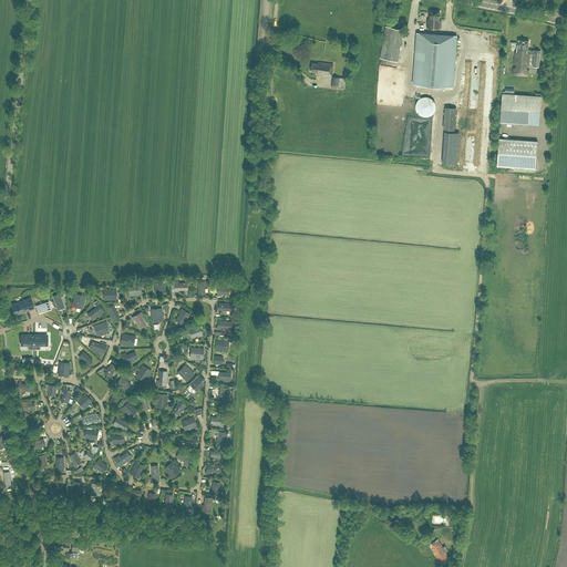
[(429,20),(428,20),(426,28),(441,29),(441,26),(439,26),(440,11),(430,11),(429,20)]
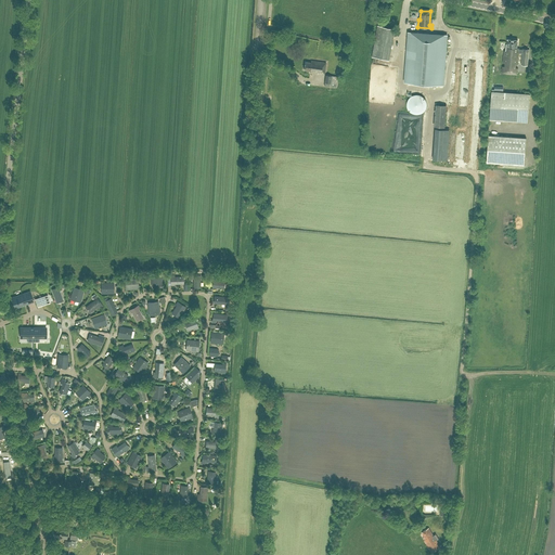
[(395,29),(377,25),(375,39),(372,56),(389,60),(395,29)]
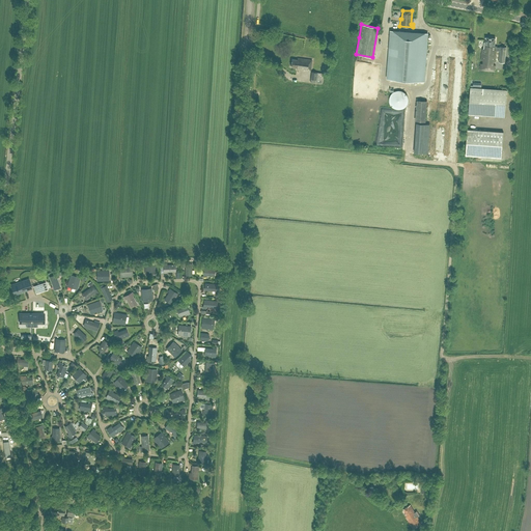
[(391,30),(387,78),(424,81),(427,33),(391,30)]
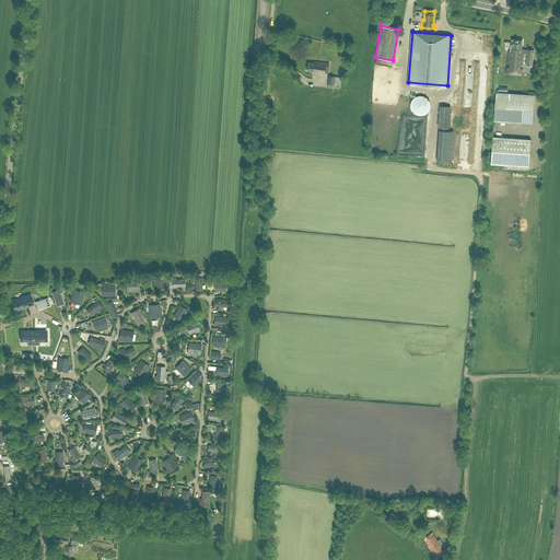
[(522,47),(522,41),(512,39),(512,44),(511,44),(510,50),(509,50),(508,63),(509,63),(509,67),(508,67),(506,73),(522,76),(522,70),(522,68),(521,68),(521,65),(523,66),(524,54),(526,54),(526,66),(533,66),(534,48),(527,48),(527,49),(524,48),(522,47)]
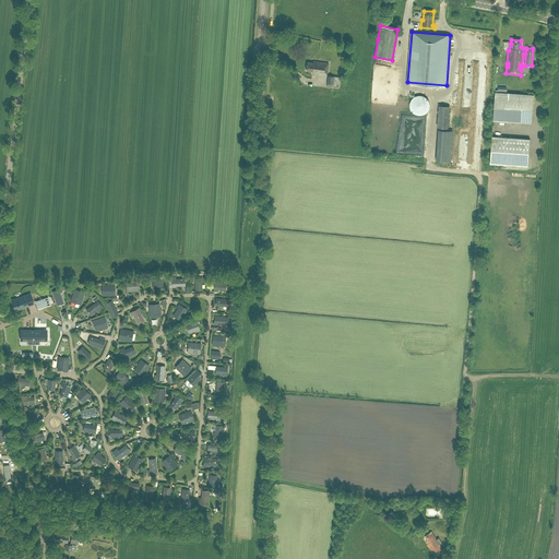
[(328,63),(312,61),(312,63),(307,62),(306,70),(316,72),(316,73),(322,74),(323,73),(326,74),(328,63)]
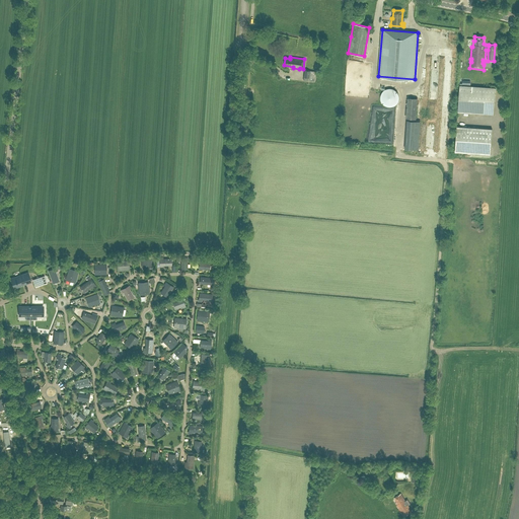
[(314,81),(314,79),(315,71),(304,70),(303,77),(303,80),(308,81),(314,81)]
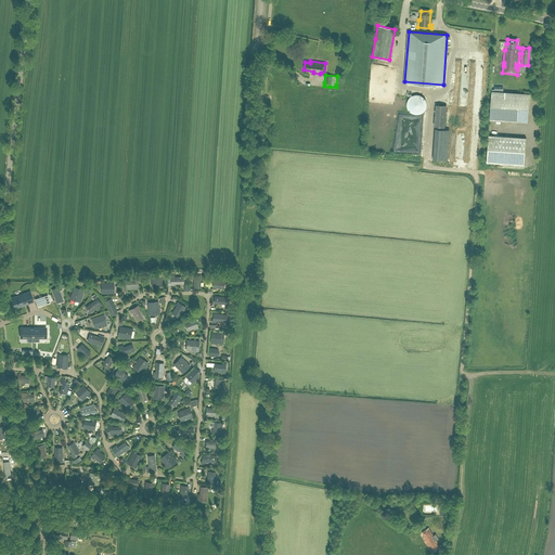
[(527,121),(529,93),(503,92),(500,91),(491,91),(490,119),(527,121)]
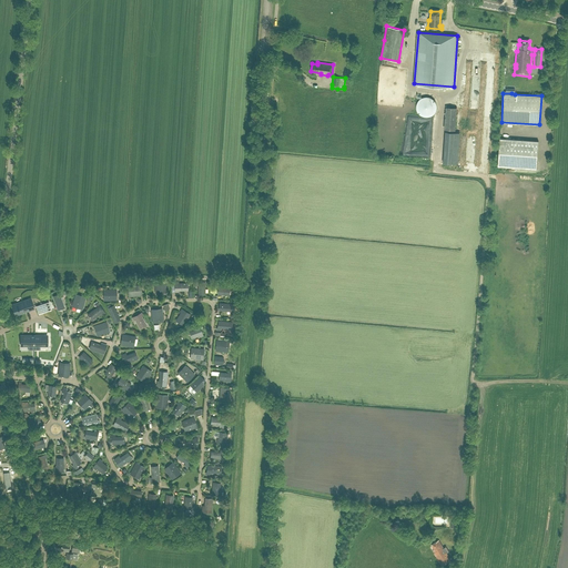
[(426,97),(425,97),(419,99),(417,101),(416,104),(416,109),(417,112),(419,114),(425,117),(428,117),(432,115),(434,113),(436,110),(436,107),(435,101),(433,99),(429,97),(426,97)]
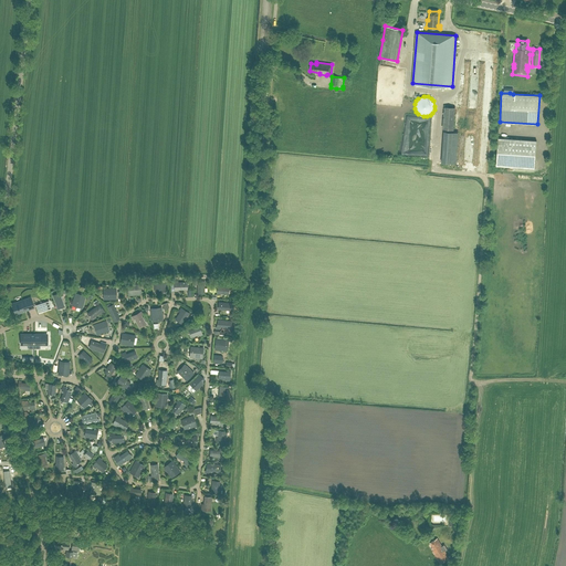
[(534,167),(536,139),(498,136),(495,164),(534,167)]
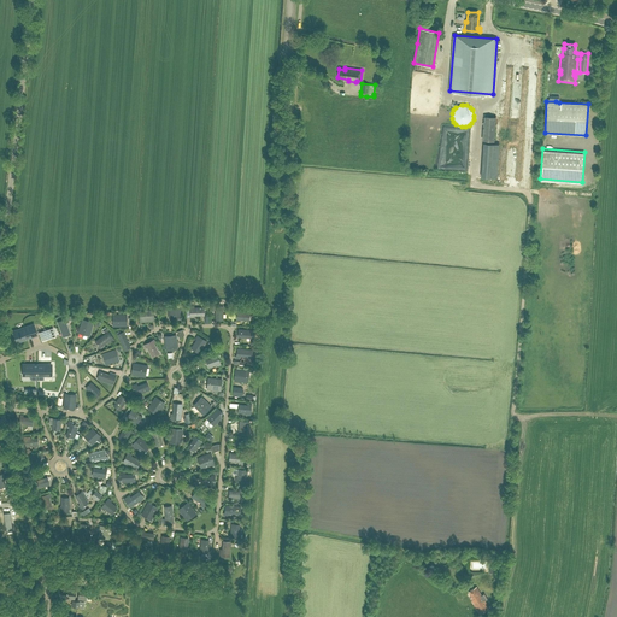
[(169,316),(180,316),(180,304),(168,304),(169,316)]
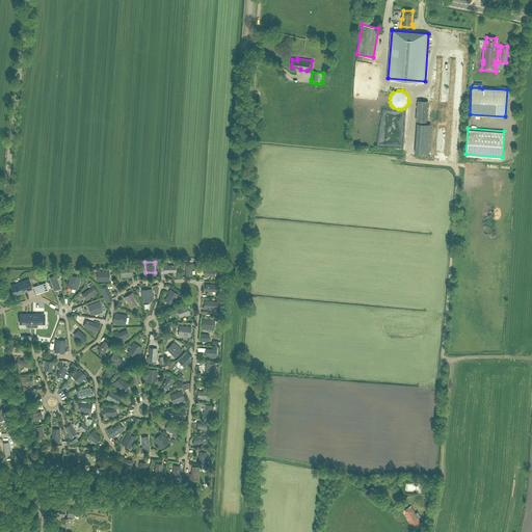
[(191,275),(191,264),(185,264),(185,263),(182,264),(182,267),(185,267),(185,275),(191,275)]
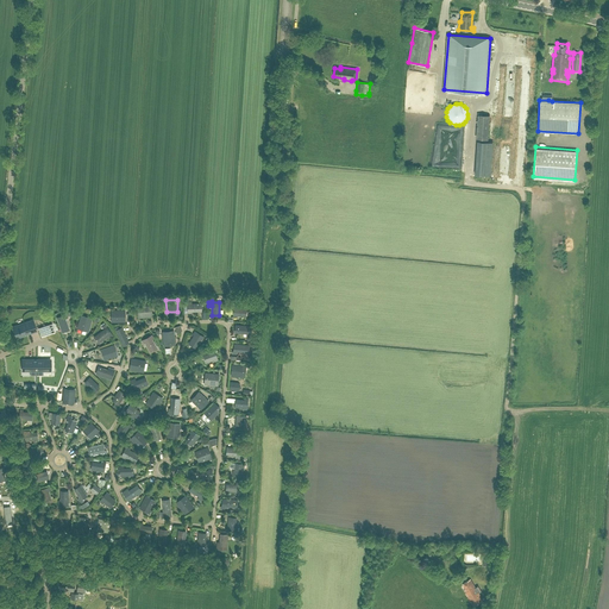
[(190,303),(190,302),(187,302),(187,313),(190,313),(190,312),(200,312),(200,303),(190,303)]
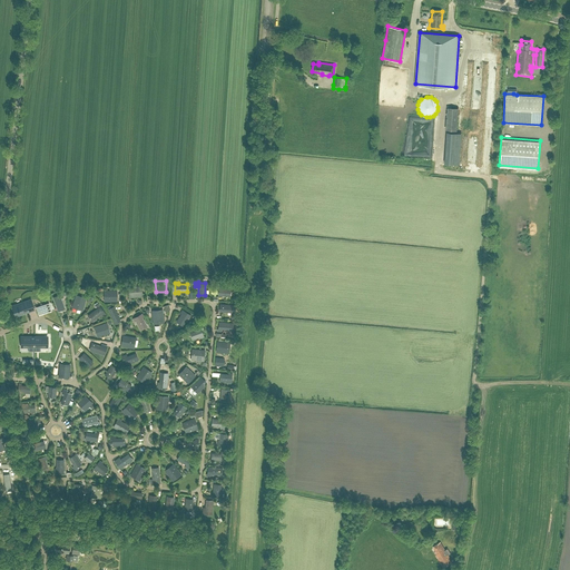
[(141,296),(141,286),(130,286),(131,295),(137,295),(137,296),(141,296)]
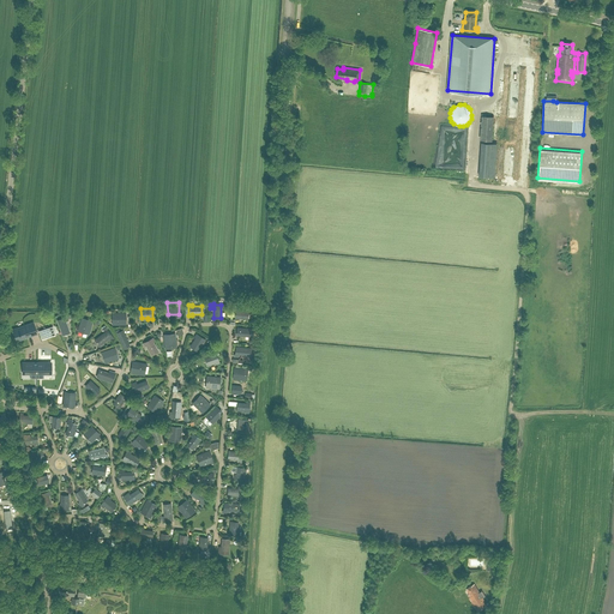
[(247,319),(248,311),(239,309),(239,308),(235,308),(234,319),(239,319),(239,318),(247,319)]
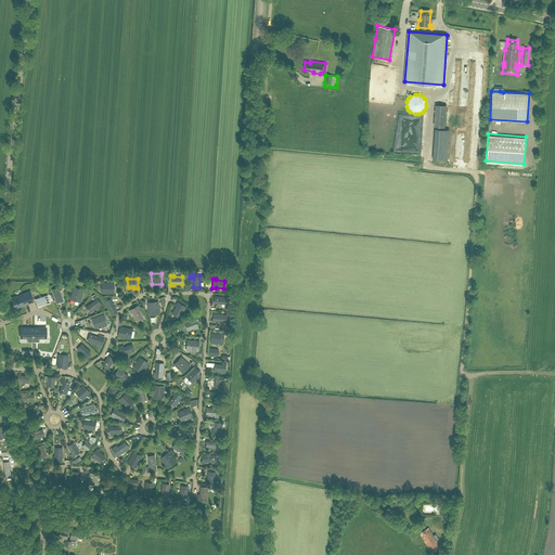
[(103,294),(113,294),(114,294),(114,283),(102,283),(103,294)]
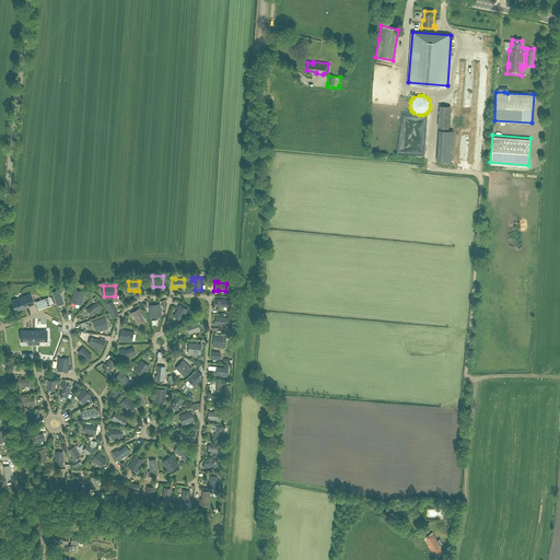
[(57,303),(62,301),(60,293),(61,292),(60,289),(53,291),(57,303)]
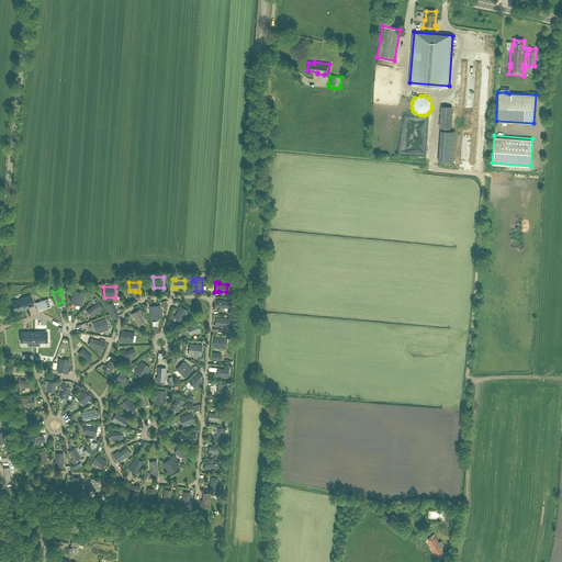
[(81,304),(85,294),(75,291),(71,301),(81,304)]
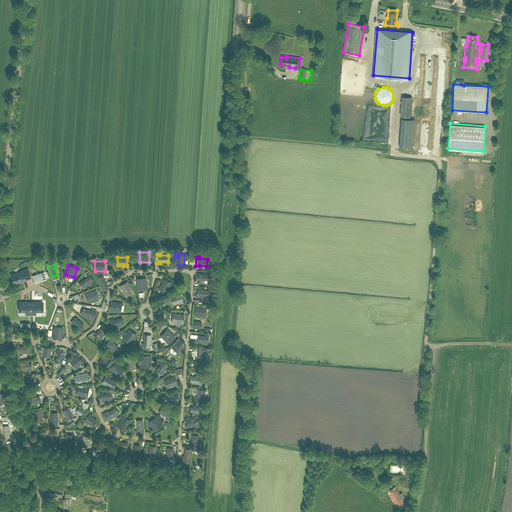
[(27,269),(11,274),(12,277),(13,279),(14,279),(16,278),(17,280),(17,282),(22,281),(22,280),(23,280),(24,280),(27,279),(26,278),(29,277),(28,273),(27,269)]
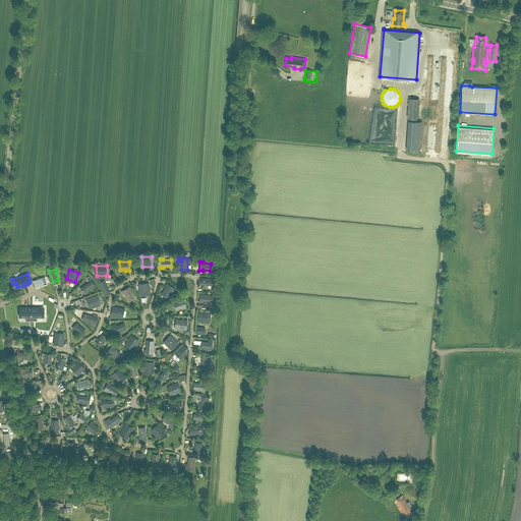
[(214,287),(214,285),(213,285),(214,279),(200,278),(200,284),(211,285),(210,287),(214,287)]
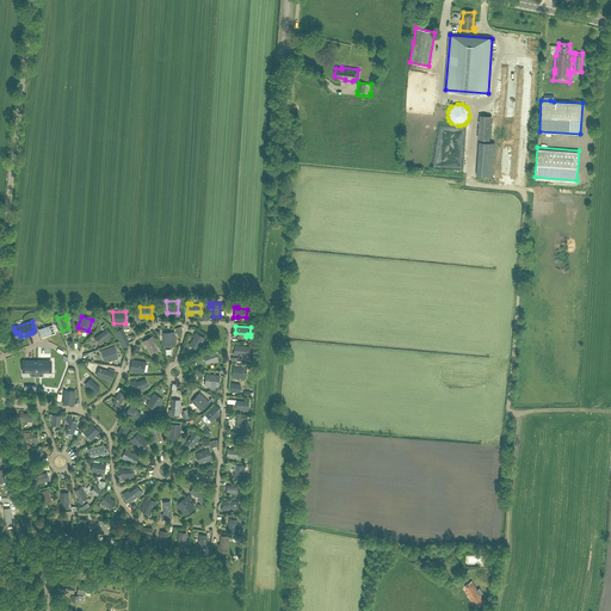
[(121,328),(116,332),(124,346),(129,344),(121,328)]
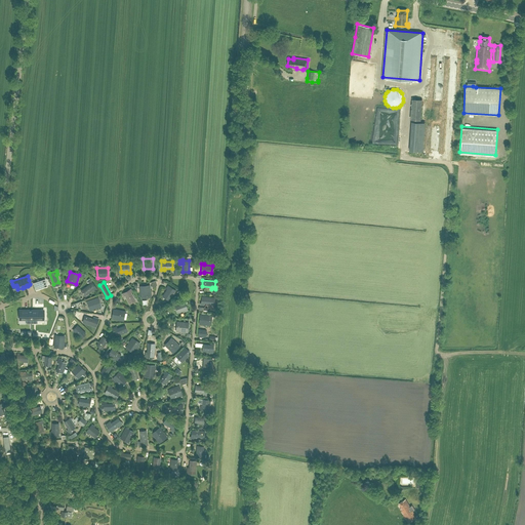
[(94,291),(96,289),(92,283),(81,290),(85,295),(93,289),(94,291)]
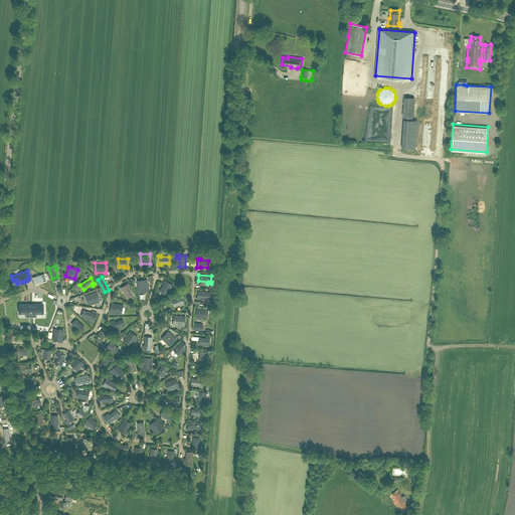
[(138,291),(147,290),(146,280),(137,281),(138,291)]
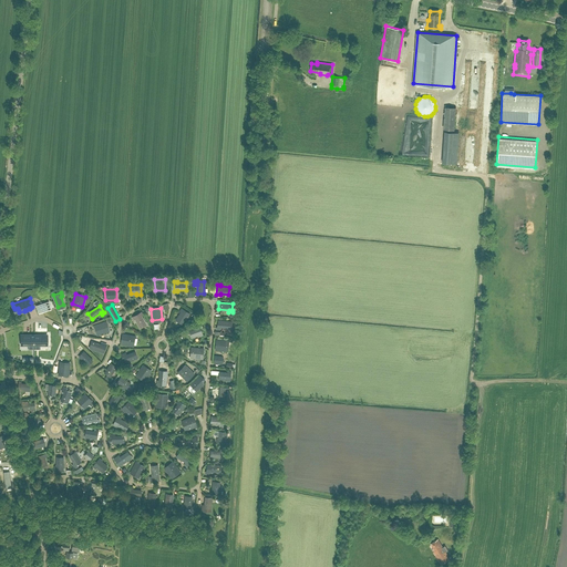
[(187,317),(189,313),(181,308),(178,311),(179,312),(175,319),(182,323),(186,316),(187,317)]
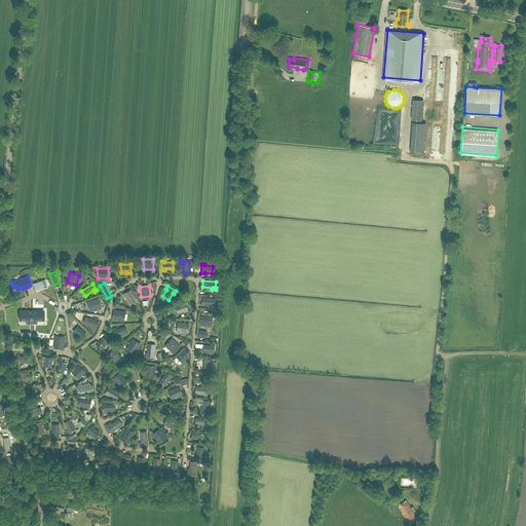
[(135,299),(130,293),(132,292),(130,289),(122,294),(123,296),(124,296),(127,301),(132,299),(132,300),(135,299)]
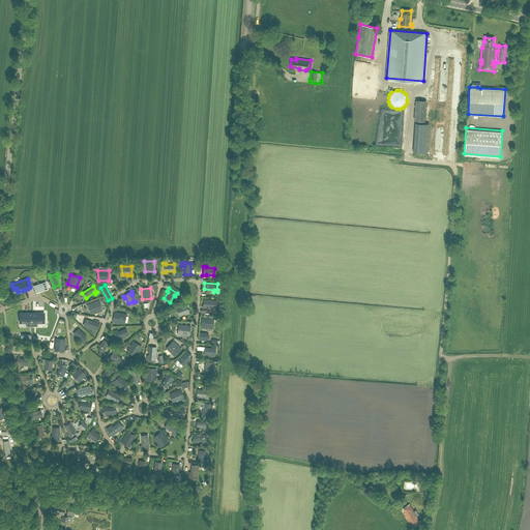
[(215,306),(216,300),(203,299),(203,305),(202,305),(202,307),(205,308),(205,306),(215,306)]
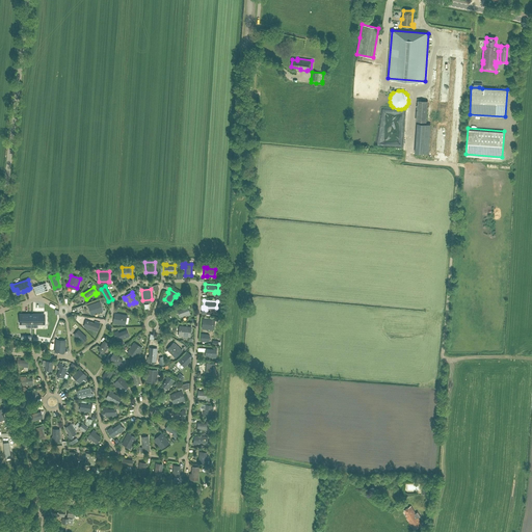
[(92,313),(102,310),(100,301),(89,304),(92,313)]
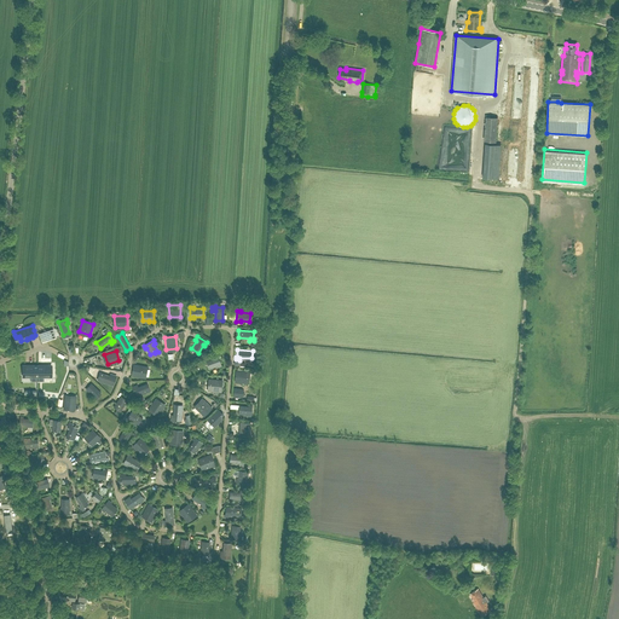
[(218,368),(221,366),(218,356),(213,357),(214,358),(206,362),(208,369),(217,366),(218,368)]
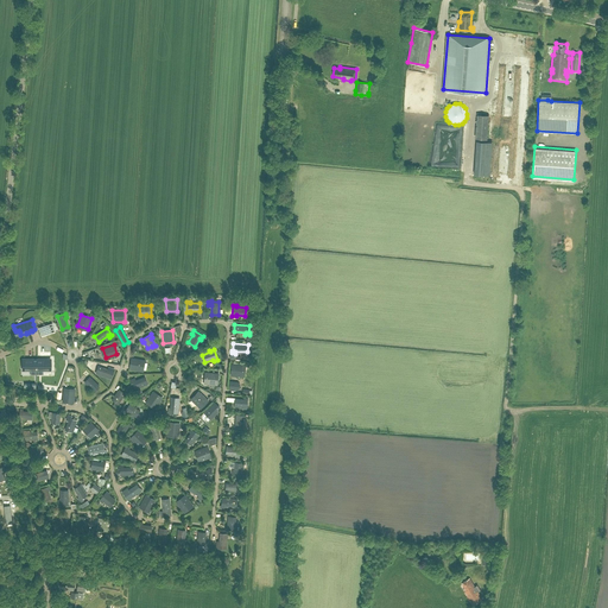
[(25,359),(25,369),(30,369),(30,374),(37,374),(37,358),(33,358),(33,359),(25,359)]
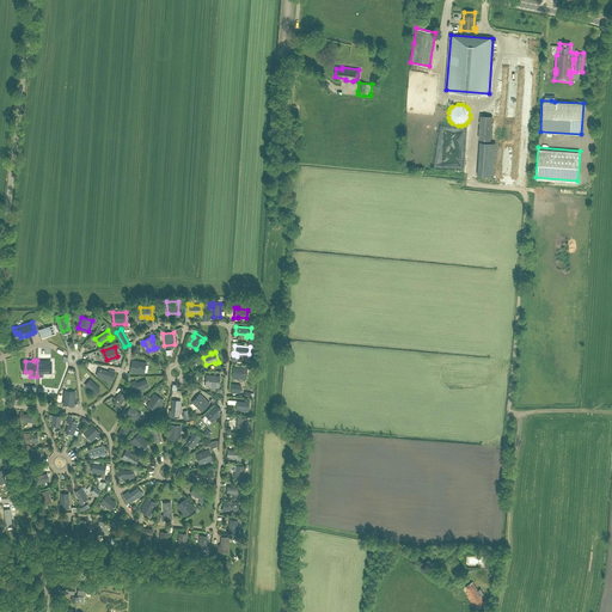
[(37,360),(37,377),(43,377),(43,372),(49,372),(49,361),(40,361),(40,360),(37,360)]
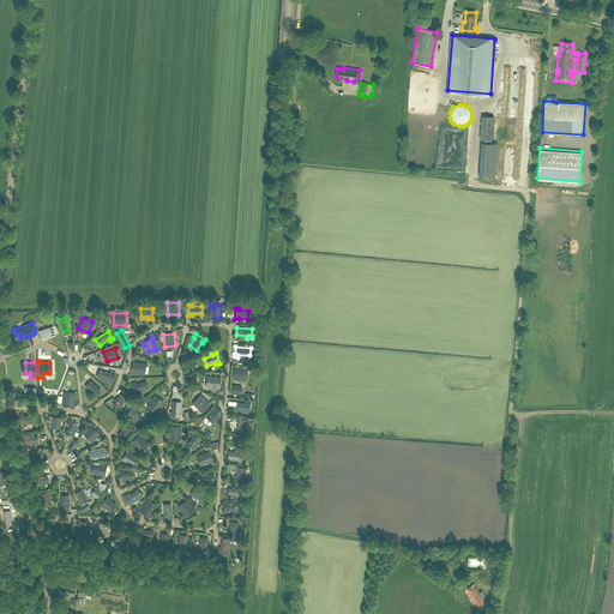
[(142,373),(144,363),(132,361),(131,372),(136,373),(136,372),(142,373)]
